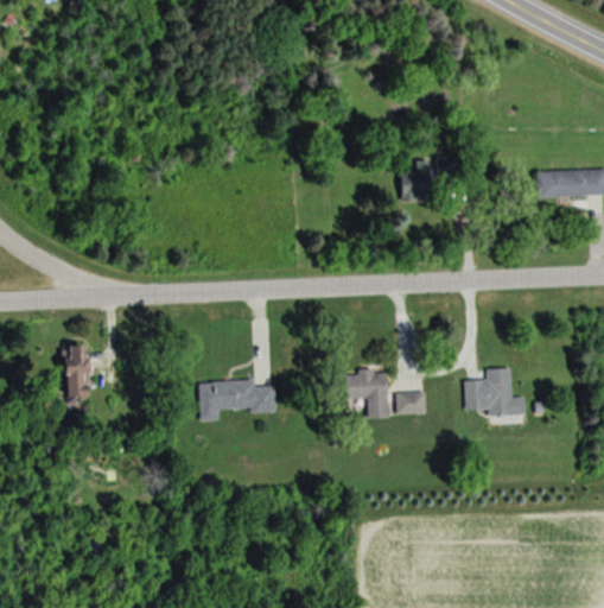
[(603,170),(538,171),(539,197),(603,195),(603,170)]
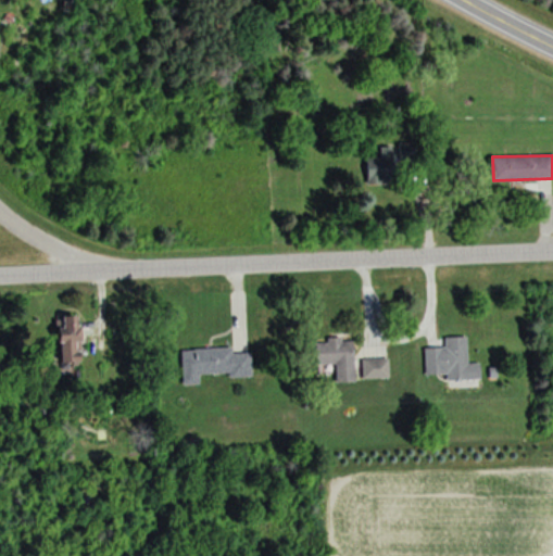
[(368,159),(372,181),(390,179),(387,156),(368,159)]
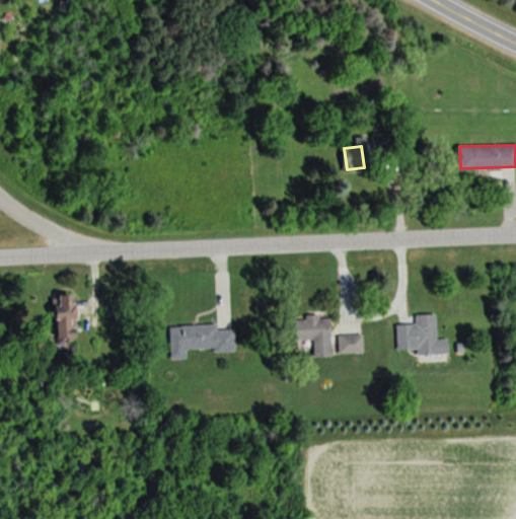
[(76,339),(74,295),(58,296),(59,307),(56,307),(57,340),(76,339)]
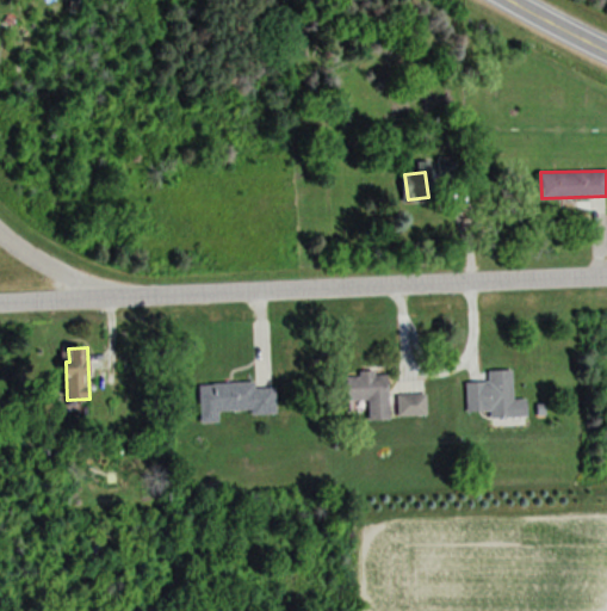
[(491,418),(528,417),(528,399),(514,400),(514,371),(489,371),(490,382),(466,382),(468,413),(491,412),(491,418)]
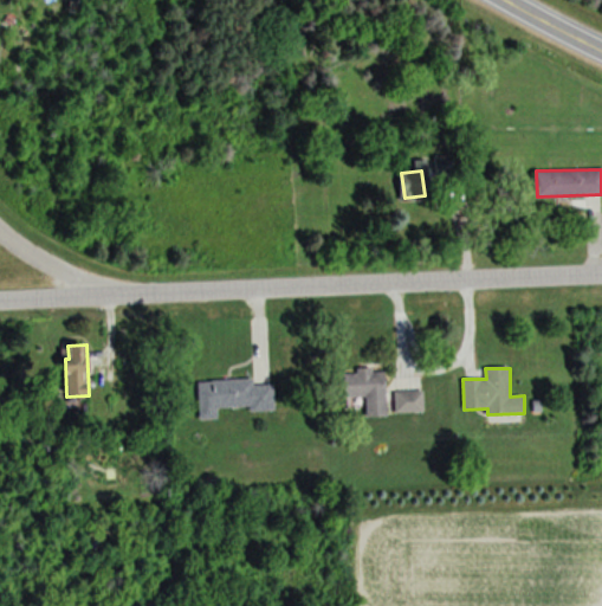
[(367,418),(387,418),(387,371),(344,371),(344,398),(366,398),(367,418)]
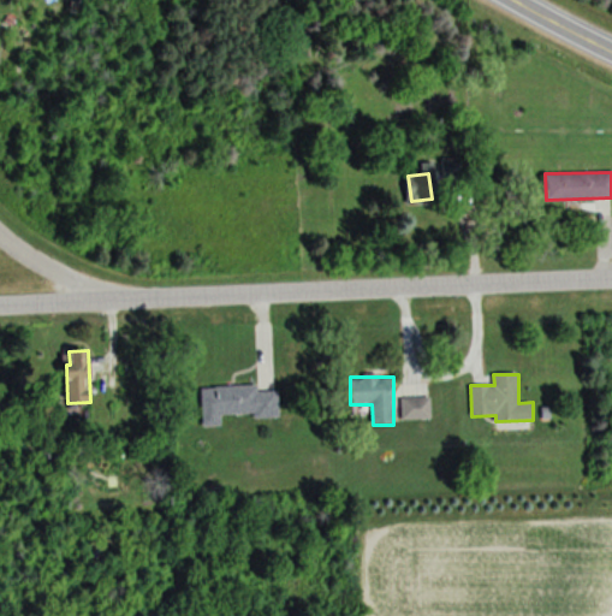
[(202,388),(202,427),(223,427),(223,418),(278,416),(278,385),(202,388)]
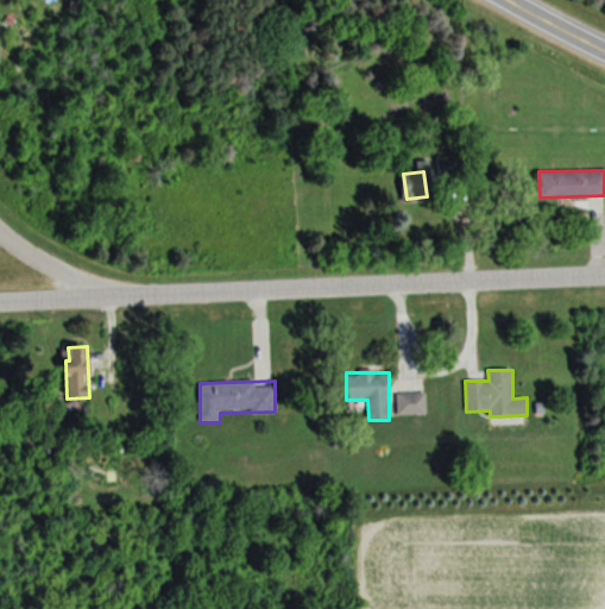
[(397,394),(397,415),(426,415),(426,394),(397,394)]
